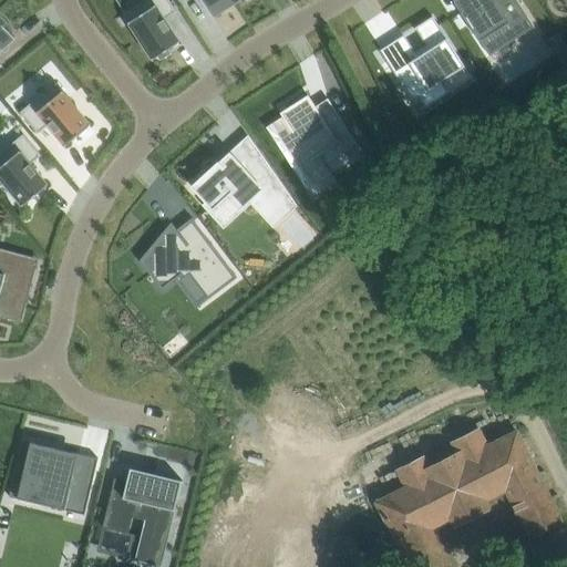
[(169,0),(143,0),(124,13),(154,59),(158,55),(162,60),(172,53),(168,50),(181,42),(166,19),(177,11),(169,0)]
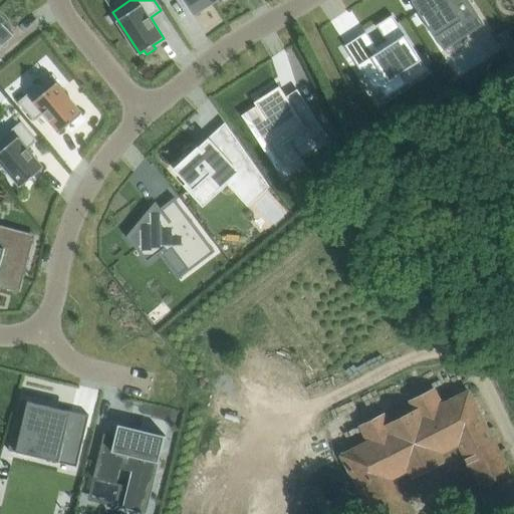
[(184,0),(194,15),(214,2),(213,0),(184,0)]
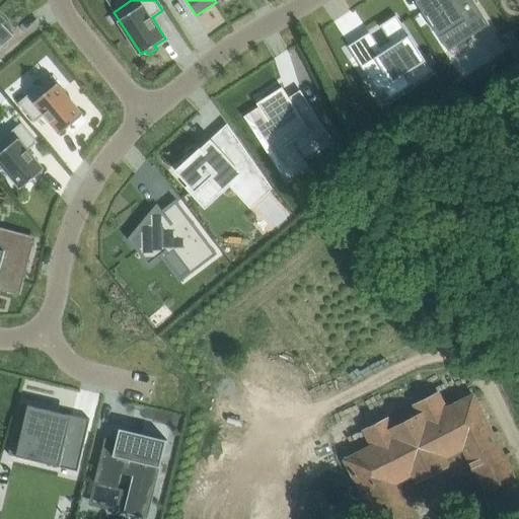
[(466,0),(427,0),(419,5),(448,51),(466,40),(463,34),(459,29),(468,23),(457,6),(466,0)]
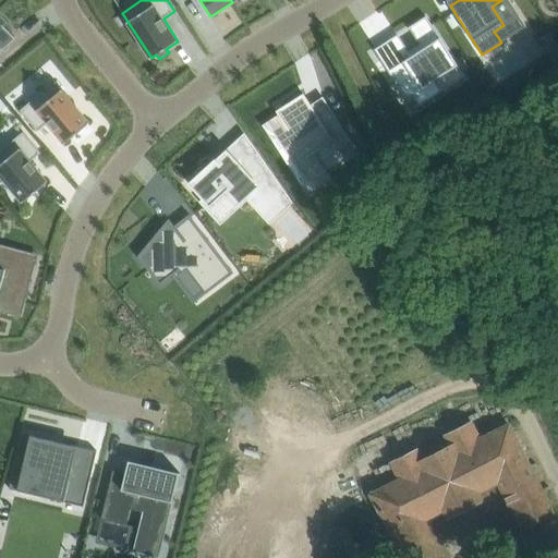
[(423,48),(389,71),(407,98),(412,95),(434,81),(441,92),(465,76),(426,16),(410,27),(423,48)]
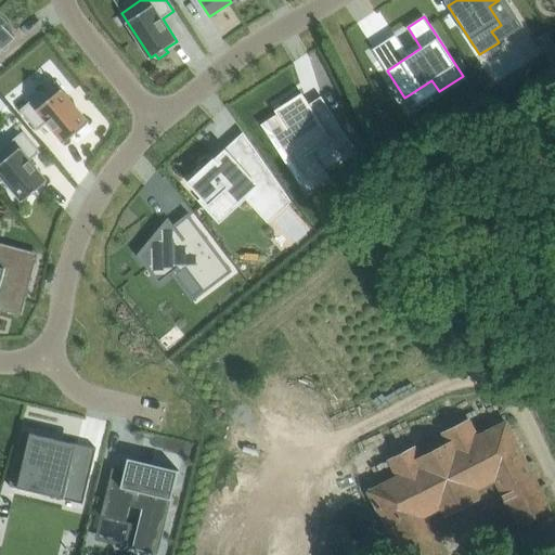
[(0,66),(3,64),(0,60),(0,49),(15,37),(0,17),(0,66)]
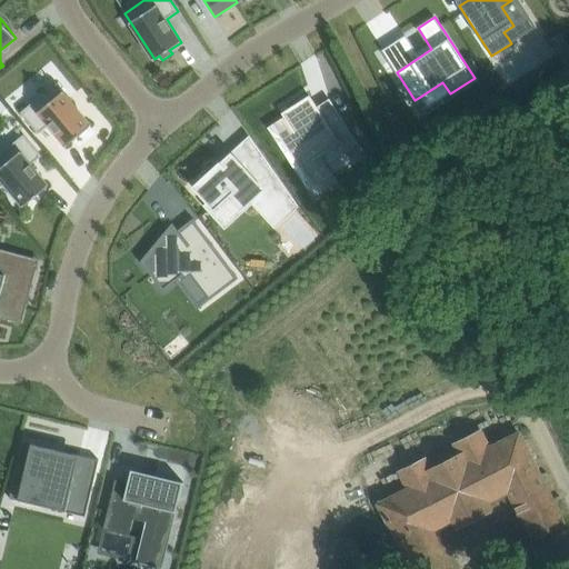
[(568,45),(561,32),(550,40),(563,61),(568,57),(568,45)]
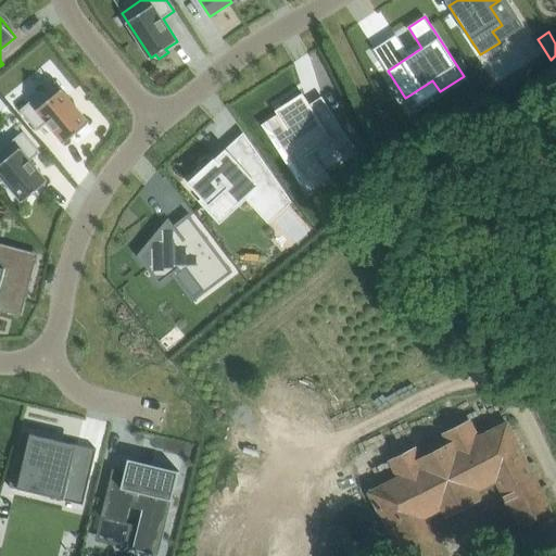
[(55,80),(21,110),(38,130),(48,122),(65,142),(89,123),(55,80)]
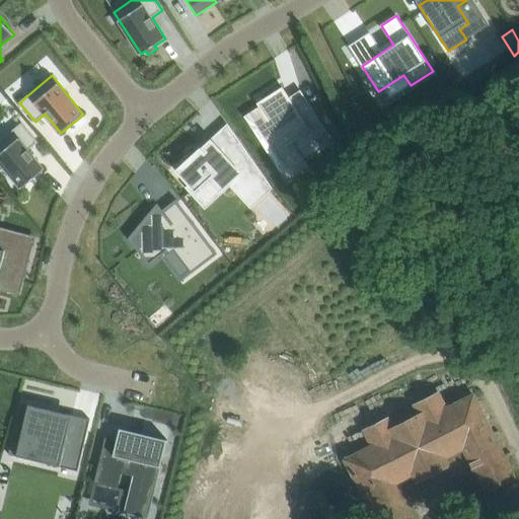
[(310,131),(316,140),(328,132),(313,108),(302,116),(283,86),(264,99),(266,102),(244,117),(286,180),(309,166),(294,141),(310,131)]
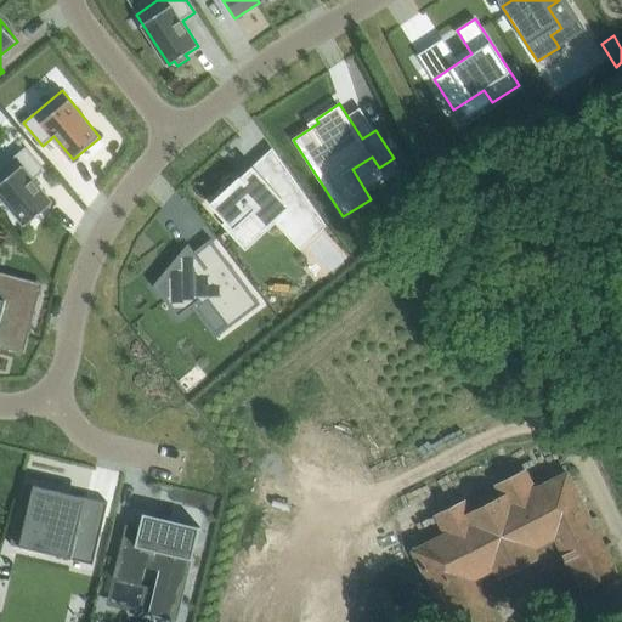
[(27,147),(0,168),(0,193),(26,225),(54,203),(34,180),(46,170),(27,147)]
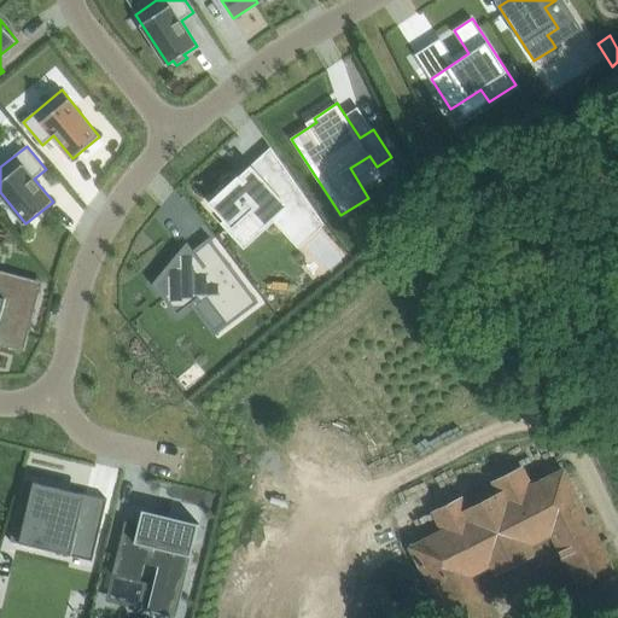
[(239,176),(210,203),(245,242),(277,213),(293,231),(314,211),(322,223),(325,222),(285,167),(284,168),(284,169),(267,185),(255,172),(244,181),(239,176)]
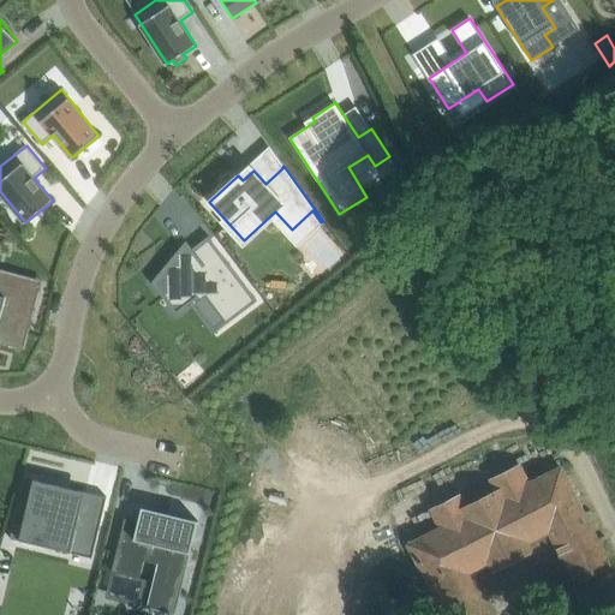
[(180,248),(153,282),(177,314),(206,291),(228,321),(256,300),(256,302),(258,300),(209,236),(208,238),(186,256),(180,248)]
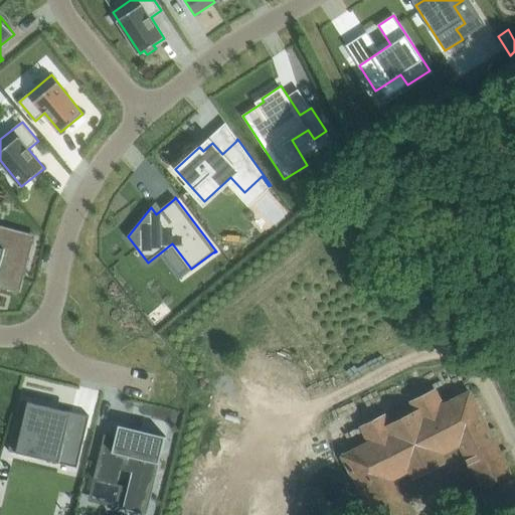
[(0,286),(2,287),(20,292),(34,239),(5,231),(2,243),(0,242),(0,286)]
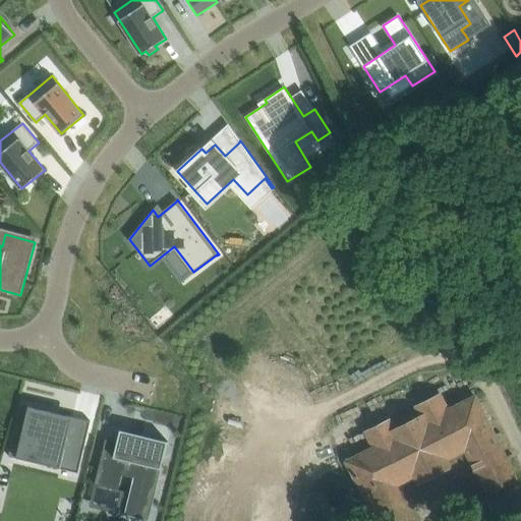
[(374,448),(347,461),(377,520),(413,520),(395,484),(415,474),(419,481),(450,466),(446,459),(466,449),(487,493),(517,478),(475,397),(449,410),(441,395),(417,406),(418,408),(412,411),(416,419),(395,429),(390,420),(366,431),(374,448)]
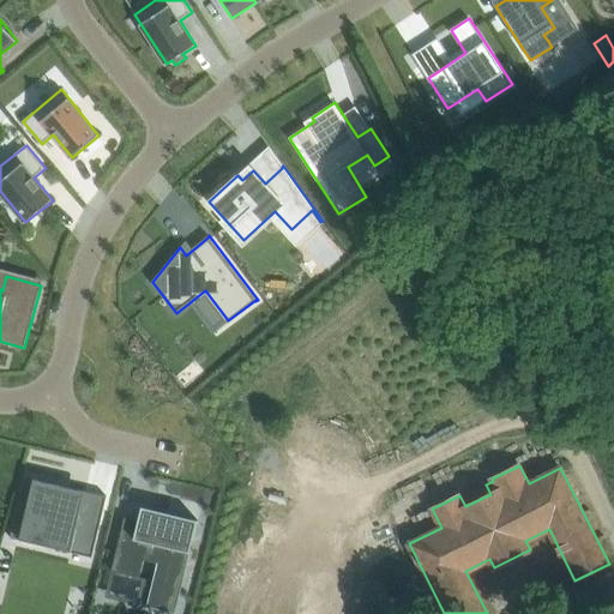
[(20,504),(12,539),(54,548),(55,542),(73,547),(76,539),(97,543),(101,525),(98,524),(98,525),(80,521),(85,501),(59,495),(61,488),(36,481),(29,507),(22,506),(23,505),(20,504)]
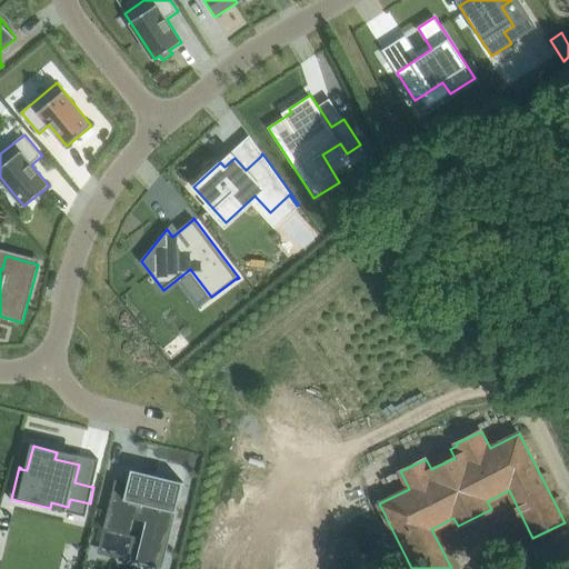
[(163,568),(183,482),(143,472),(140,485),(116,479),(103,529),(129,536),(133,519),(146,521),(137,562),(163,568)]
